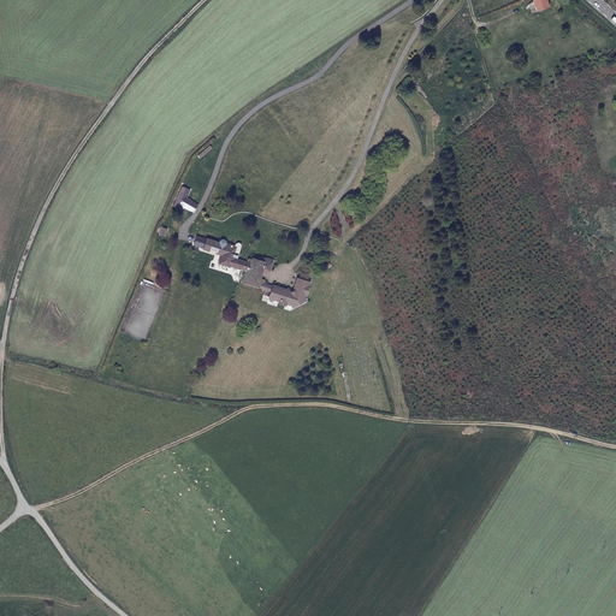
[(544,0),(529,0),(535,11),(548,6),(544,0)]
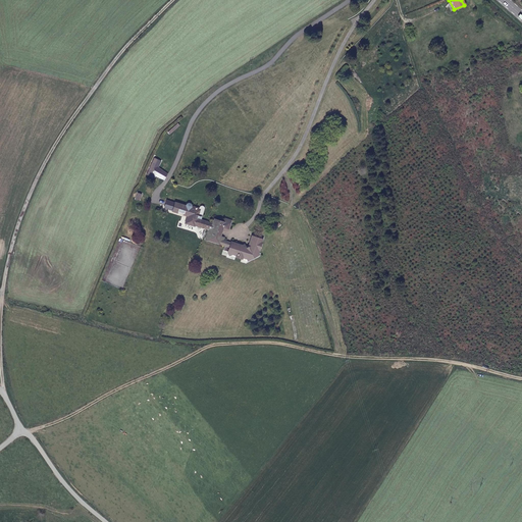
[(161,158),(155,154),(148,170),(154,173),(161,158)]
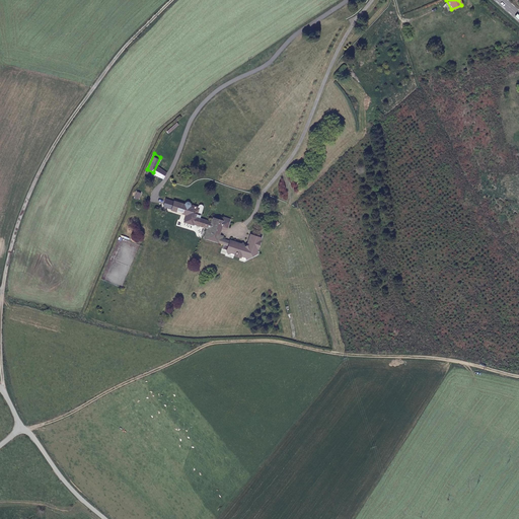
[(194,223),(197,224),(200,217),(198,217),(201,209),(191,205),(191,204),(191,203),(190,201),(188,201),(187,201),(186,201),(184,203),(184,204),(167,198),(164,205),(171,207),(171,208),(187,213),(183,221),(193,224),(194,223)]
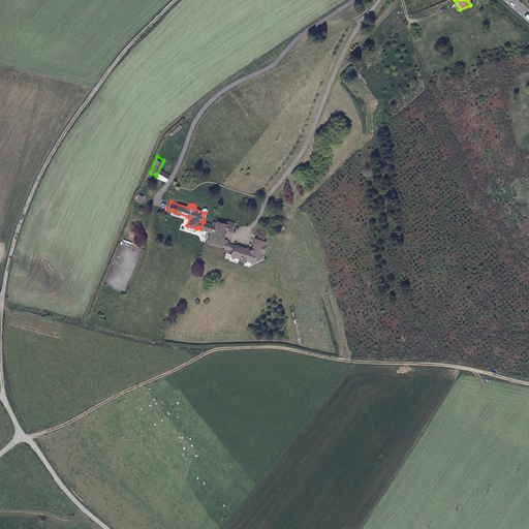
[(213,225),(211,223),(204,221),(200,228),(208,230),(209,228),(212,228),(213,225)]
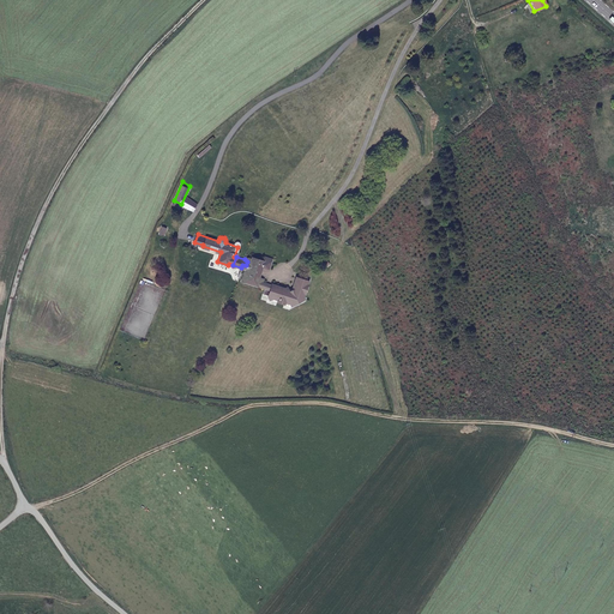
[(242,265),(241,268),(245,269),(241,280),(256,286),(258,278),(262,266),(265,268),(268,260),(264,259),(263,262),(252,258),(251,262),(247,262),(246,265),(242,265)]
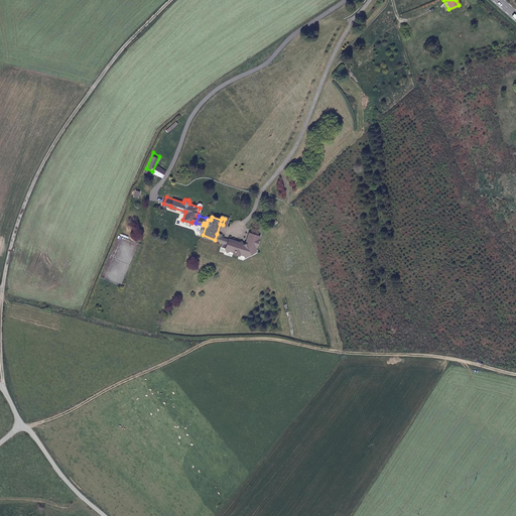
[(233,255),(238,256),(239,255),(243,256),(244,257),(256,252),(254,250),(259,237),(249,234),(246,243),(243,245),(242,242),(239,243),(228,240),(225,248),(224,249),(226,253),(230,251),(234,252),(233,255)]
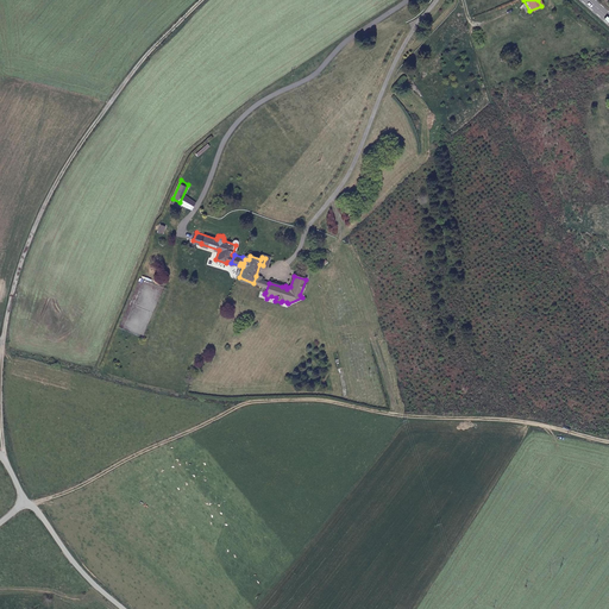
[(259,292),(264,294),(265,293),(269,283),(259,280),(258,284),(262,286),(259,292)]
